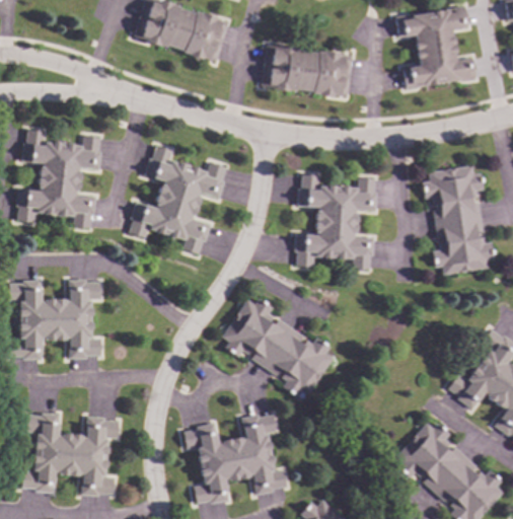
[(164,0),(174,3),(173,4),(180,6),(179,7),(196,12),(197,10),(217,15),(217,17),(229,21),(218,61),(205,58),(205,59),(191,55),(191,54),(184,52),(185,50),(168,45),(168,47),(162,45),(161,47),(147,43),(148,39),(136,35),(145,0),(164,0)]
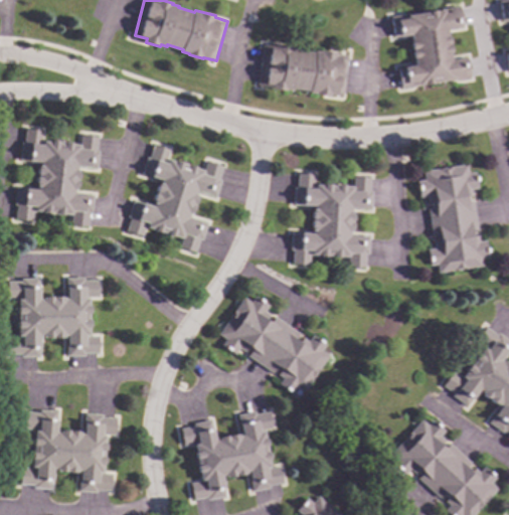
[(466,26),(450,28),(454,52),(453,52),(454,59),(470,56),(473,77),(404,88),(401,67),(417,64),(413,42),(414,42),(413,34),(397,37),(394,16),(462,5),(466,26)]
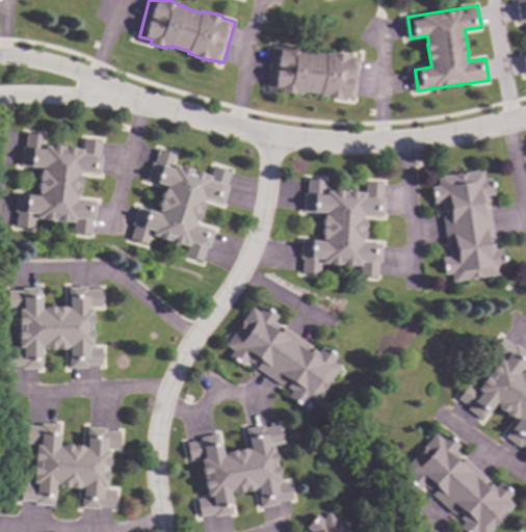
[(305,47),(305,48),(311,49),(311,51),(327,53),(327,51),(335,52),(335,51),(349,53),(349,55),(363,56),(359,99),(344,98),(343,99),(329,98),(329,96),(322,95),(322,94),(305,91),(305,94),(298,92),(298,94),(284,91),(284,88),(270,87),(274,46),(289,47),(289,46),(305,47)]
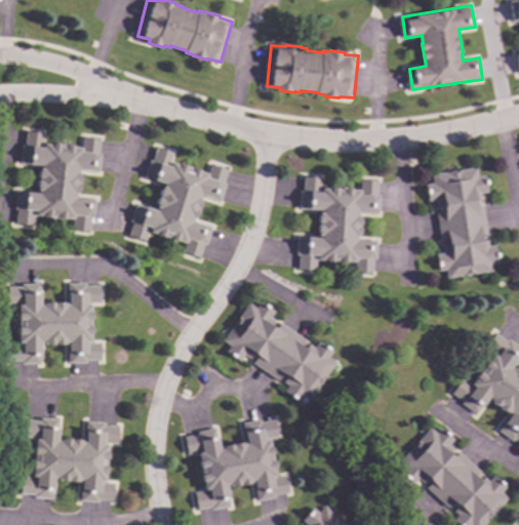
[(47,133),(46,144),(84,148),(85,137),(103,138),(102,153),(105,153),(103,171),(81,169),(81,172),(83,172),(81,194),(78,194),(79,197),(100,199),(97,216),(95,216),(93,230),(76,229),(77,218),(39,214),(38,225),(20,223),(22,209),(18,209),(21,191),(42,193),(42,190),(40,190),(42,168),(44,169),(45,165),(23,163),(25,146),(28,146),(30,131),(47,133)]
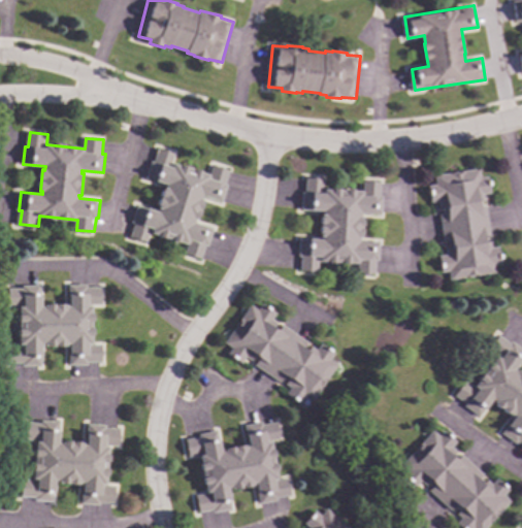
[(177,154),(174,164),(211,175),(215,165),(232,170),(228,184),(230,185),(225,202),(204,196),(203,199),(205,200),(199,220),(196,220),(196,223),(217,229),(211,246),(208,245),(204,259),(188,254),(191,243),(154,232),(151,242),(133,236),(137,224),(135,223),(140,205),(161,211),(162,209),(160,208),(166,188),(168,189),(169,185),(149,178),(154,161),(157,162),(161,149),(177,154)]
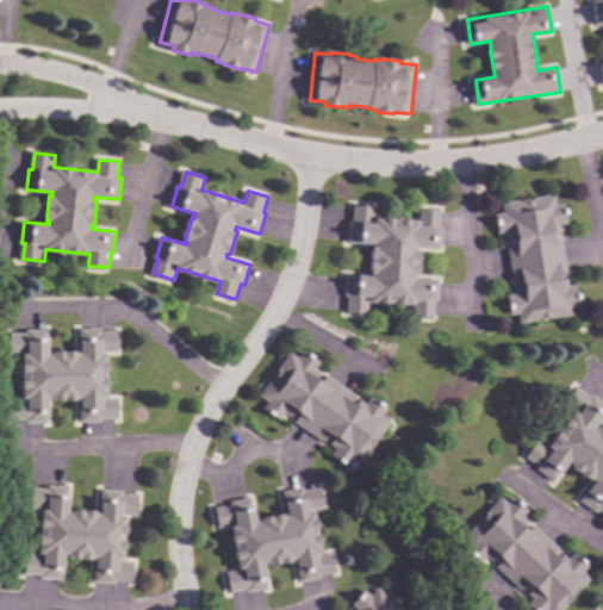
[(559,204),(566,203),(570,221),(561,222),(563,230),(554,231),(555,237),(565,236),(570,271),(560,272),(561,279),(570,278),(571,285),(579,284),(582,303),(574,304),(576,315),(524,322),(522,312),(515,313),(511,296),(518,294),(517,286),(526,285),(524,279),(516,280),(511,246),(518,244),(517,237),(510,238),(509,231),(502,232),(498,213),(507,212),(505,203),(557,194),(559,204)]
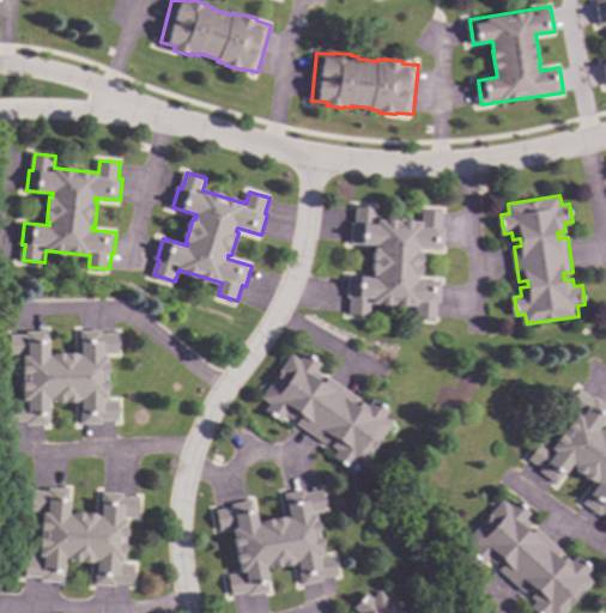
[(380,207),(379,219),(424,222),(424,210),(444,211),(444,228),(447,228),(446,248),(422,247),(422,252),(423,252),(422,275),(419,277),(420,279),(444,281),(443,302),(440,302),(440,317),(419,316),(419,304),(374,302),(374,315),(352,314),(353,297),(351,297),(352,277),(376,278),(377,274),(375,274),(376,249),(379,249),(379,244),(353,243),(355,223),(358,223),(359,206),(380,207)]
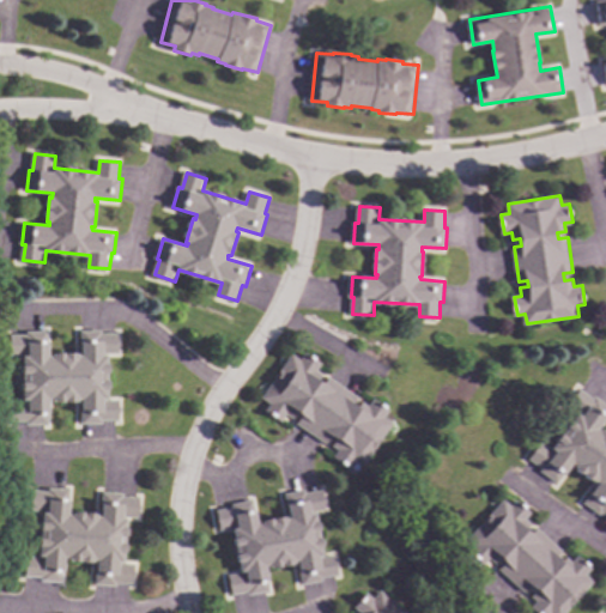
[(102,334),(119,333),(119,353),(107,353),(108,399),(120,399),(120,419),(103,420),(103,423),(83,424),(82,399),(78,399),(78,401),(54,401),(53,399),(49,400),(50,424),(30,424),(30,422),(13,422),(13,401),(25,401),(24,356),(12,356),(12,334),(28,334),(28,332),(48,331),(49,356),(53,356),(53,353),(77,353),(77,356),(82,356),(82,331),(102,329),(102,334)]
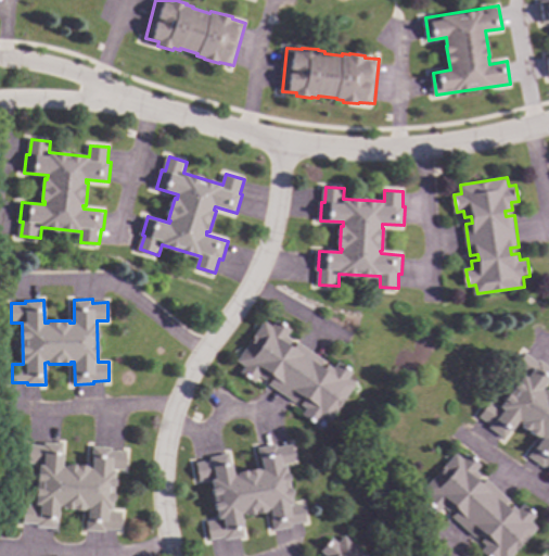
[(291,329),(288,336),(293,339),(289,345),(294,349),(298,341),(324,359),(320,367),(326,370),(330,364),(335,367),(340,362),(354,371),(349,378),(357,383),(331,422),(323,417),(319,424),(305,414),(308,408),(303,404),(307,399),(302,395),(297,401),(271,383),(275,378),(270,375),(267,379),(260,376),(257,381),(242,371),(246,366),(239,361),(266,320),(273,326),(277,319),(291,329)]
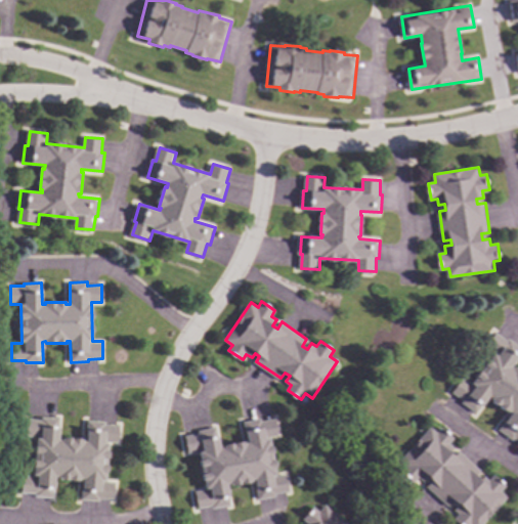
[(508,340),(510,339),(517,344),(517,358),(512,366),(514,368),(515,366),(517,368),(517,439),(516,438),(515,440),(500,430),(513,412),(510,410),(509,411),(491,399),(492,397),(490,396),(478,413),(464,402),(465,400),(454,392),(464,379),(472,384),(494,353),(486,347),(498,332),(508,340)]
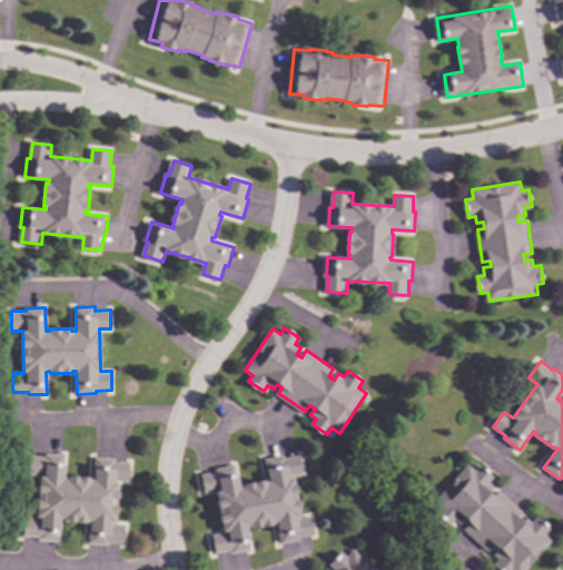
[(66,455),(65,478),(68,479),(68,477),(91,478),(90,480),(95,481),(97,457),(116,458),(115,462),(130,463),(129,482),(118,481),(116,523),(126,523),(125,542),(110,542),(110,544),(90,543),(91,520),(88,520),(88,522),(65,520),(65,518),(61,519),(60,541),(41,540),(41,537),(26,536),(28,517),(38,518),(41,475),(30,474),(31,455),(47,457),(47,453),(66,455)]
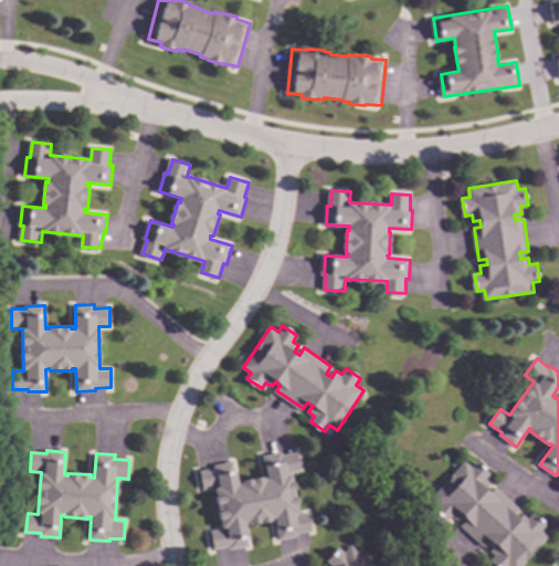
[(284,456),(298,452),(302,471),(292,473),(299,514),(309,512),(314,531),(298,534),(299,536),(280,541),(276,517),(272,519),(273,521),(250,524),(249,522),(246,524),(251,546),(232,549),(231,546),(217,549),(213,531),(224,528),(217,488),(206,490),(201,470),(217,468),(215,465),(234,461),(239,484),(242,483),(242,481),(264,478),(265,480),(269,479),(264,456),(283,452),(284,456)]
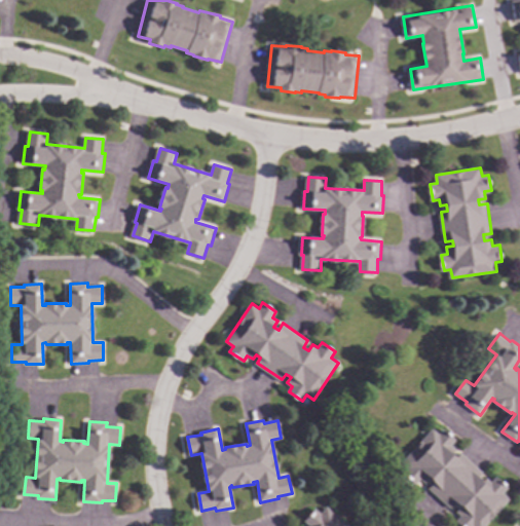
[(439,434),(443,428),(455,440),(450,445),(455,449),(451,454),(455,458),(460,452),(483,473),(477,479),(482,483),(486,477),(491,481),(496,476),(509,487),(504,492),(510,498),(485,525),(462,525),(457,521),(461,516),(456,512),(460,506),(456,502),(452,508),(430,488),(434,483),(430,480),(425,484),(420,479),(416,484),(404,473),(409,467),(402,462),(433,428),(439,434)]
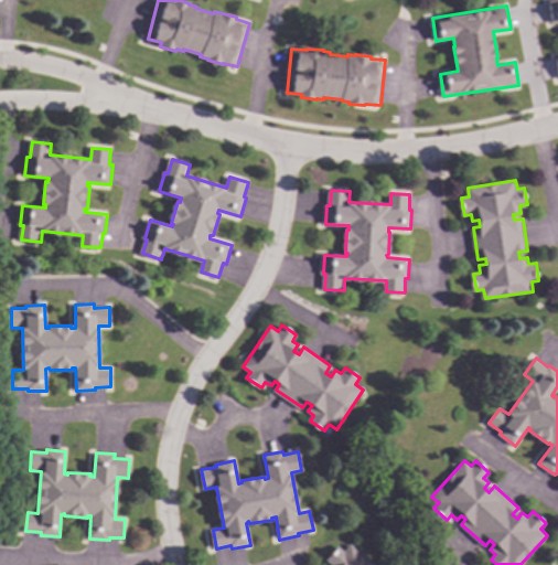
[(376,564),(333,564),(328,561),(339,546),(345,552),(351,544),(376,564)]
